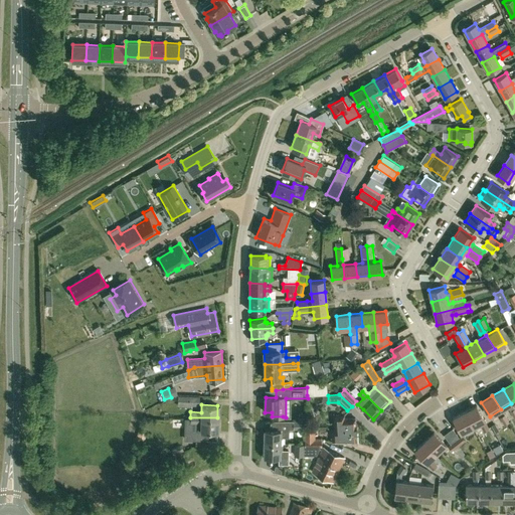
[(465,411),(473,427),(480,423),(484,431),(488,428),(476,405),(465,411)]
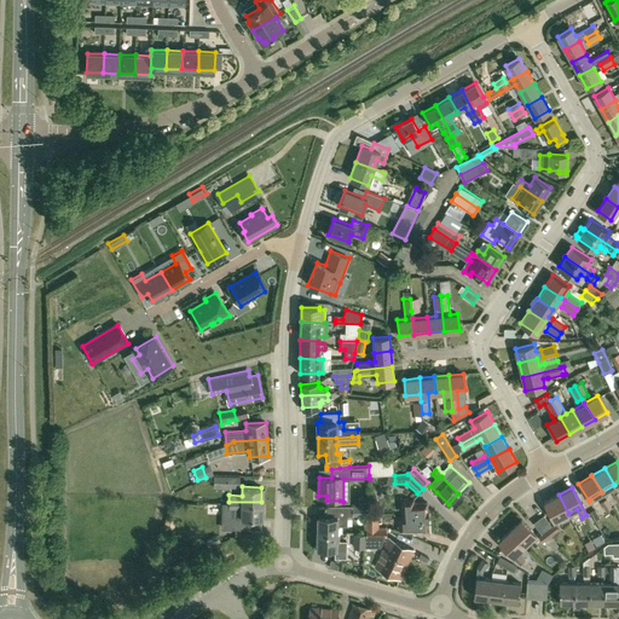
[(568,514),(559,495),(544,502),(554,521),(568,514)]
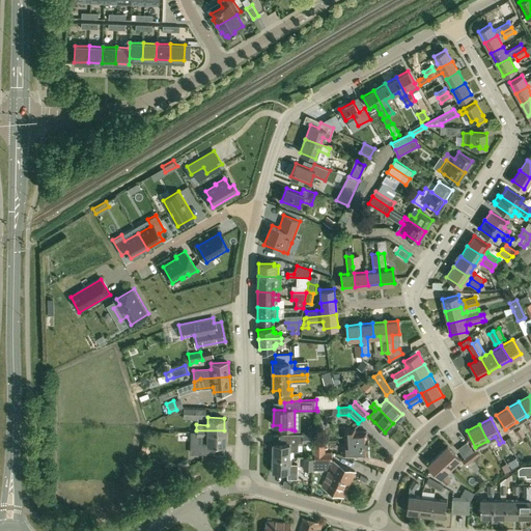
[(343,427),(344,442),(356,442),(356,445),(367,444),(367,438),(366,429),(355,430),(351,430),(351,427),(343,427)]
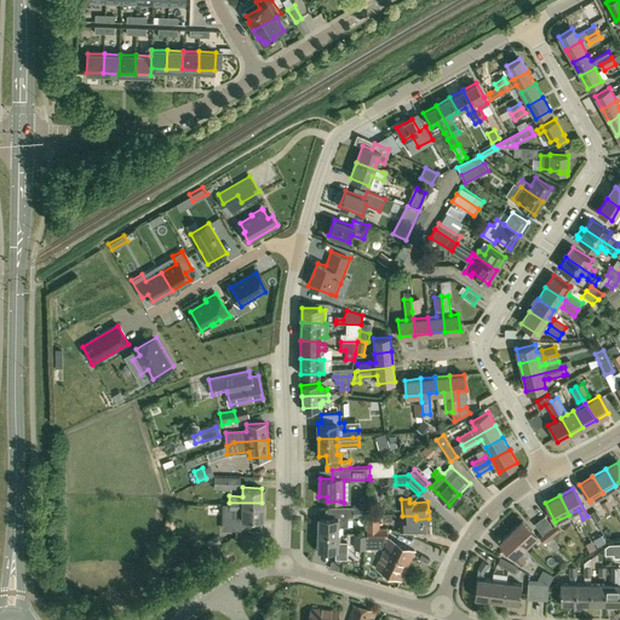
[(607,499),(602,503),(607,511),(613,507),(607,499)]
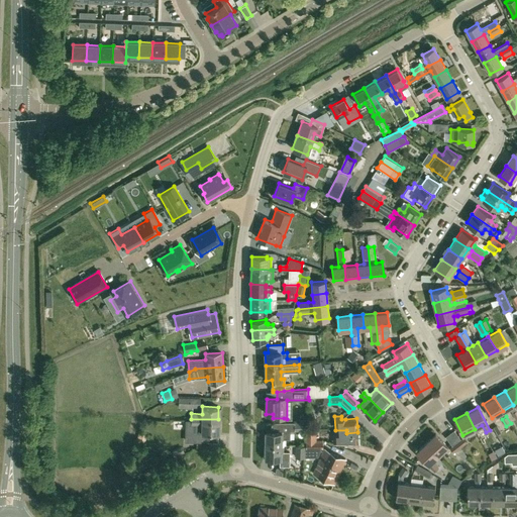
[(191,425),(191,424),(196,424),(196,432),(202,432),(218,433),(218,419),(191,419),(191,420),(181,419),(181,425),(191,425)]
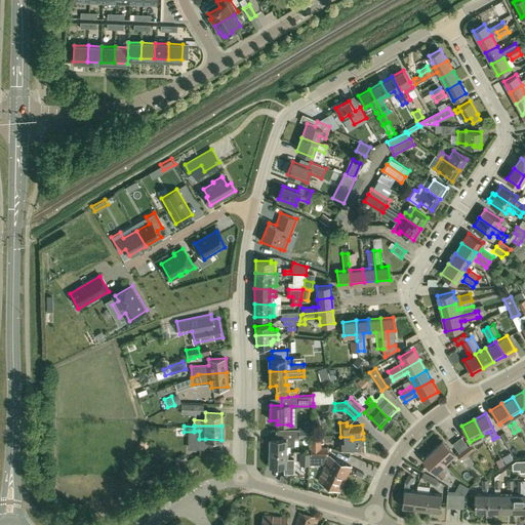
[(270,438),(269,451),(285,452),(286,445),(293,445),(294,438),(311,437),(311,436),(310,429),(285,429),(285,439),(270,438)]
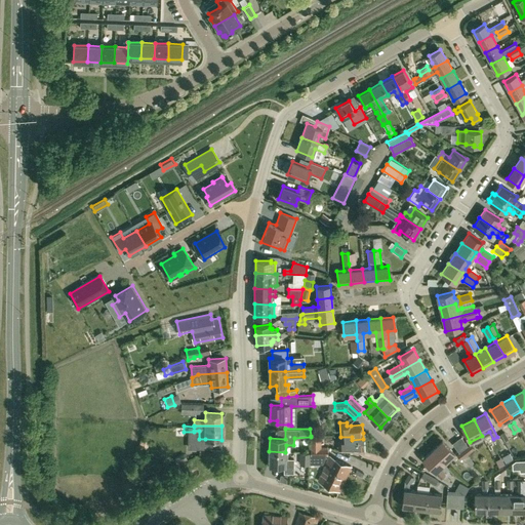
[(321,436),(311,436),(311,437),(311,446),(321,446),(321,436)]
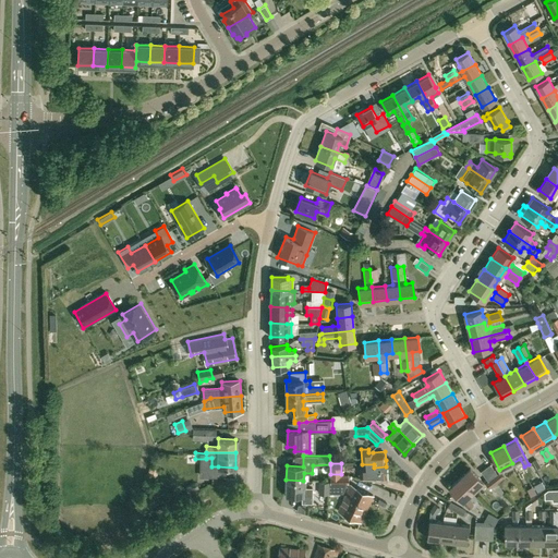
[(362,476),(364,478),(367,478),(387,480),(386,471),(387,471),(386,466),(374,468),(374,464),(362,464),(362,465),(359,465),(360,474),(361,474),(362,476)]
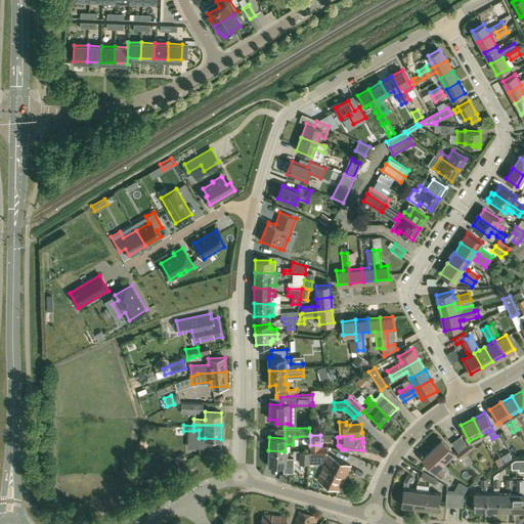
[(467,444),(461,436),(456,439),(468,452),(473,448),(469,443),(467,444)]
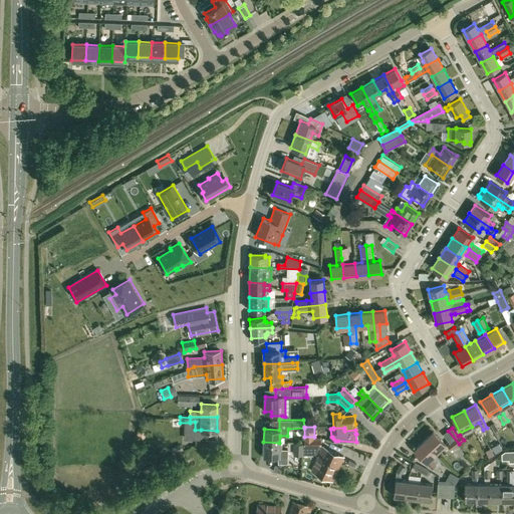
[(433,431),(423,440),(435,453),(445,444),(433,431)]
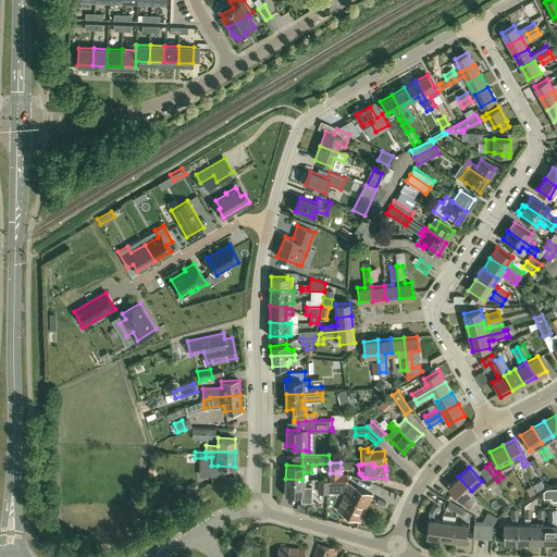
[(504,491),(484,467),(480,470),(486,480),(484,482),(489,487),(491,485),(499,495),(504,491)]
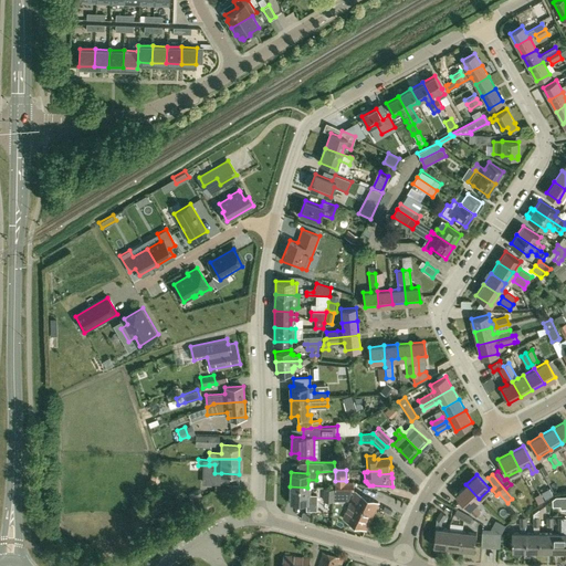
[(335,481),(335,493),(336,493),(353,492),(353,481),(346,481),(335,481)]
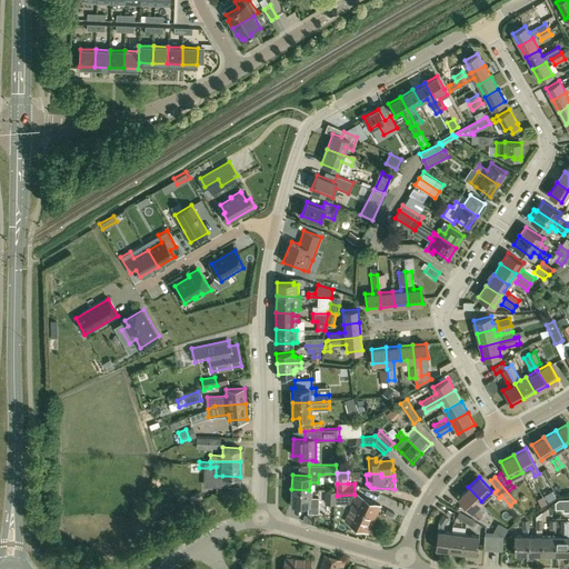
[(475,508),(481,501),(468,487),(458,497),(477,518),(481,515),(475,508)]
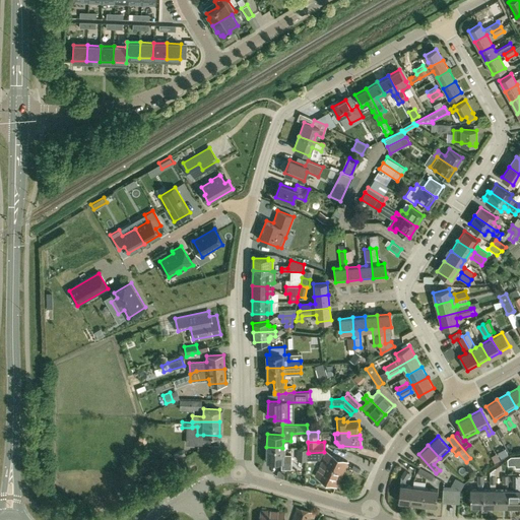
[(282,454),(282,448),(266,447),(266,460),(281,461),(281,468),(290,468),(291,454),(282,454)]
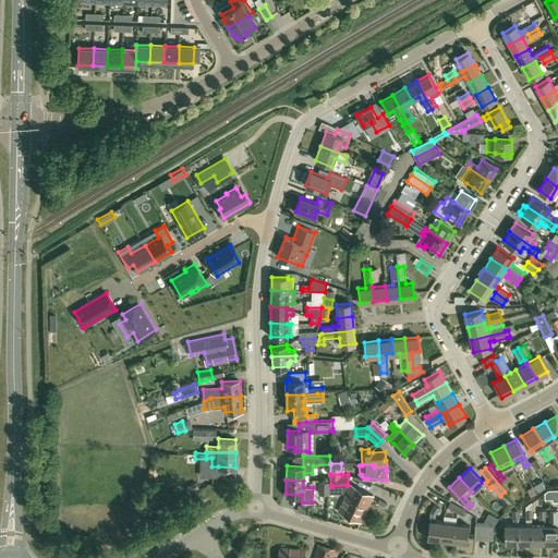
[(318,493),(328,494),(329,482),(319,481),(318,493)]
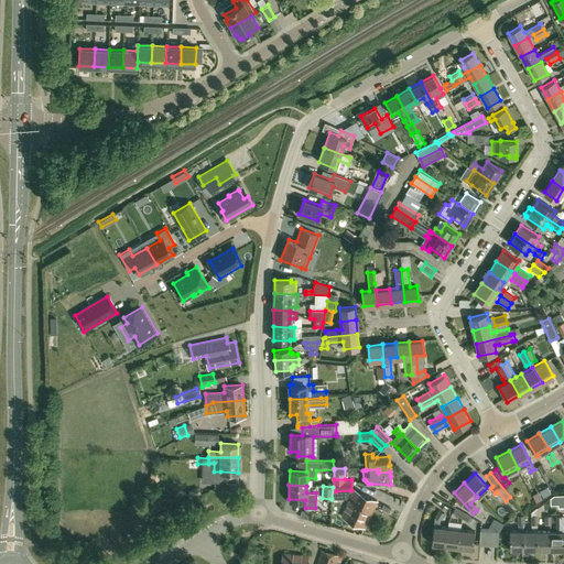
[(364,528),(377,502),(354,490),(342,517),(364,528)]
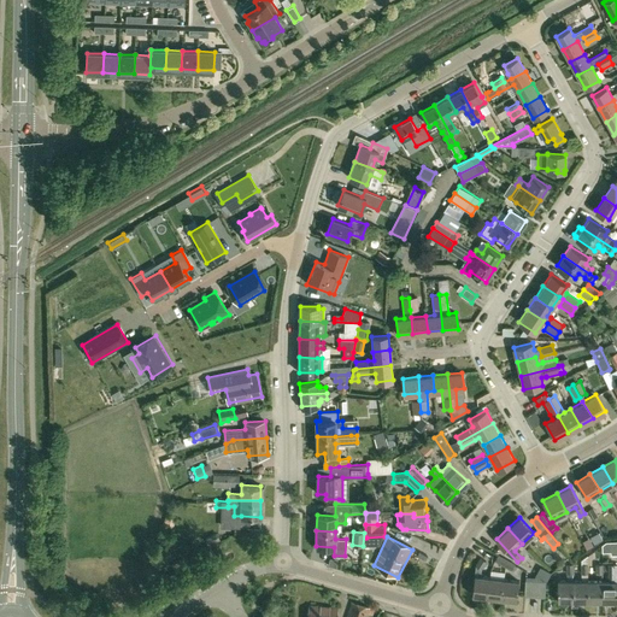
[(616,554),(616,541),(605,541),(601,545),(603,552),(610,552),(610,554),(616,554)]
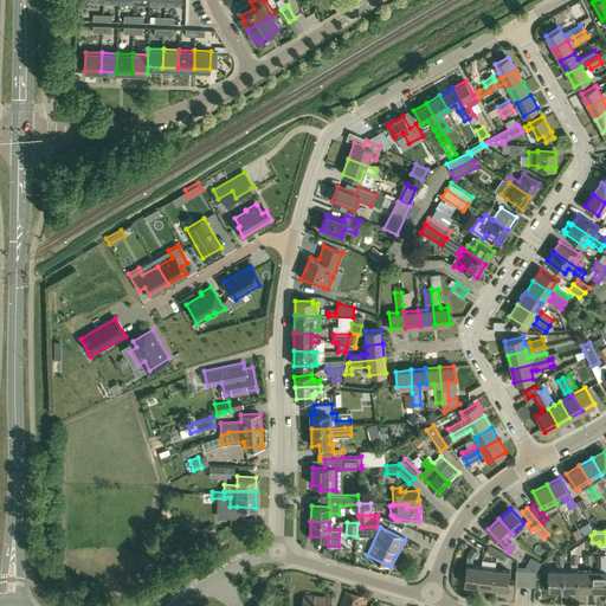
[(485,550),(496,556),(497,549),(489,545),(485,550)]
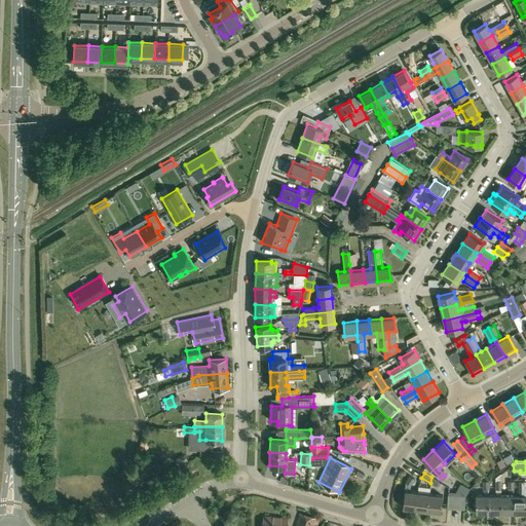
[(415,509),(417,492),(409,491),(410,485),(414,479),(410,476),(406,482),(405,490),(402,508),(415,509)]
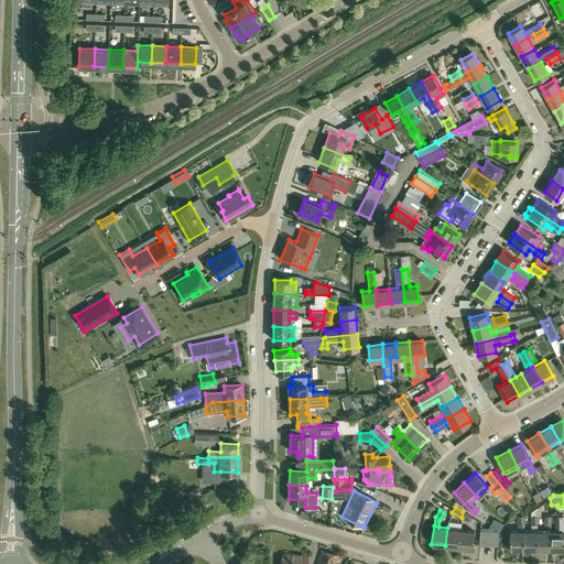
[(557,531),(550,531),(550,549),(563,549),(563,516),(557,516),(557,531)]
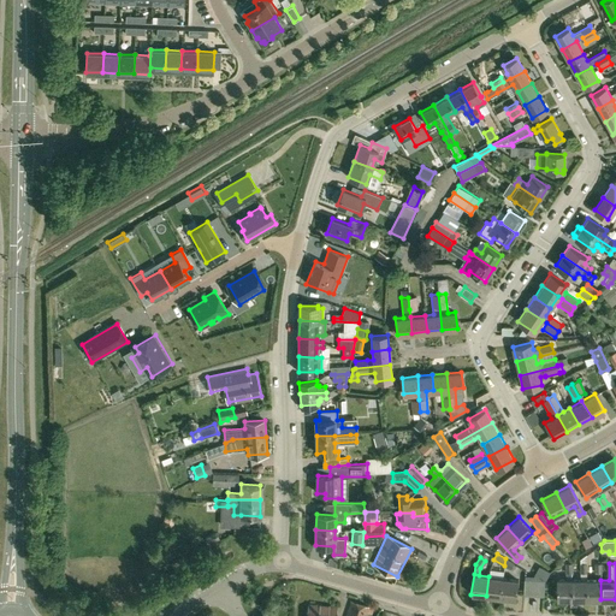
[(534,575),(545,580),(550,572),(539,567),(534,575)]
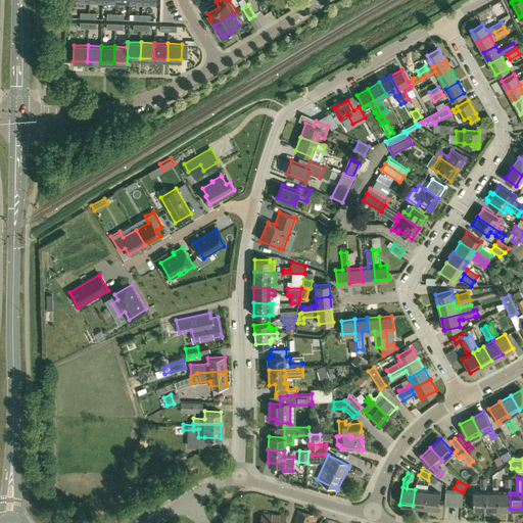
[(415,489),(413,506),(425,508),(427,491),(415,489)]
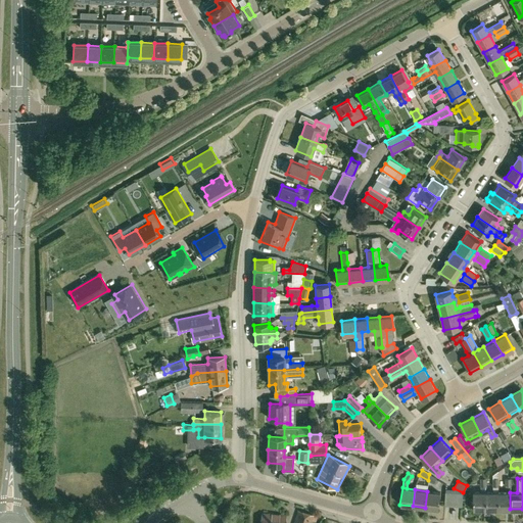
[(427,491),(425,508),(437,509),(439,492),(427,491)]
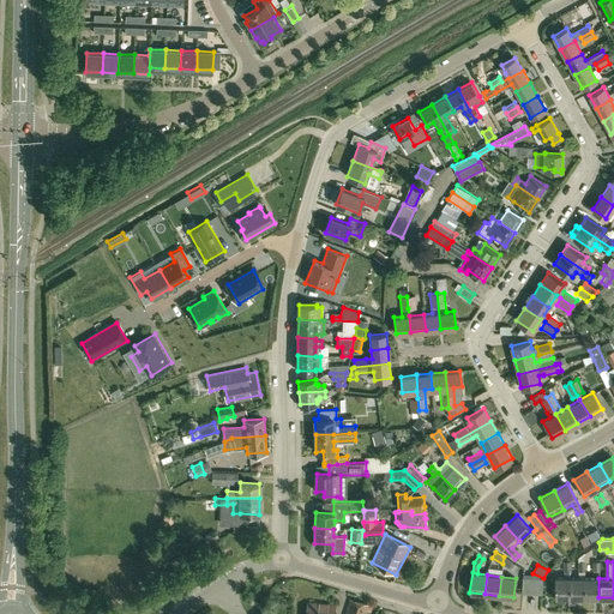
[(554,597),(570,597),(570,578),(554,577),(554,597)]
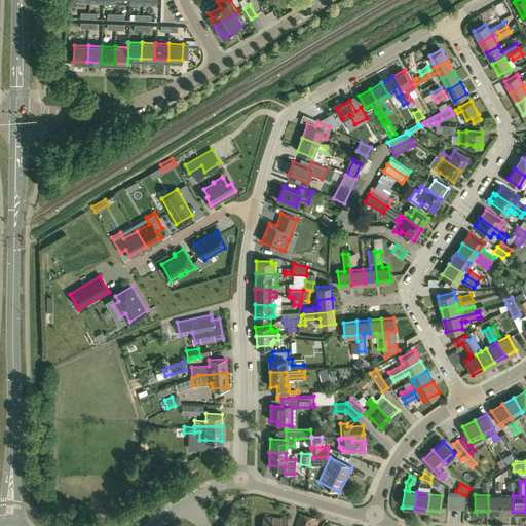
[(500,512),(500,495),(488,495),(488,512),(500,512)]
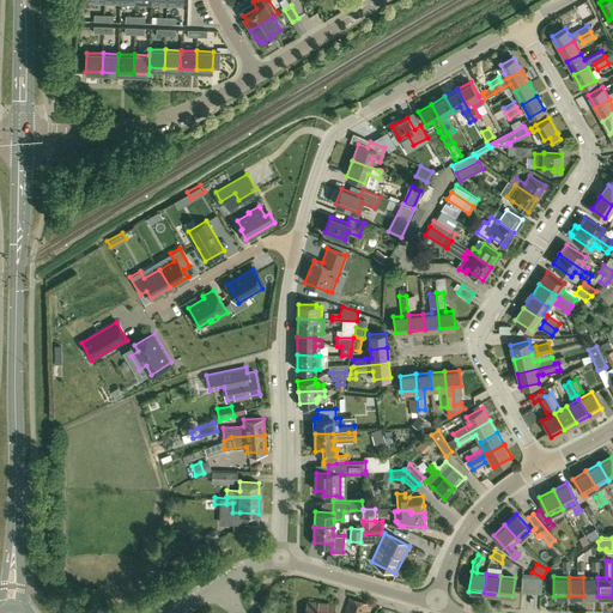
[(598,596),(598,577),(583,577),(583,596),(598,596)]
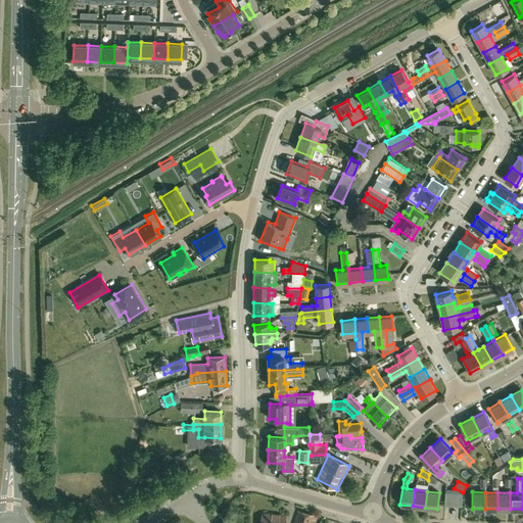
[(311,515),(312,514),(297,510),(293,522),(314,522),(316,517),(311,515)]
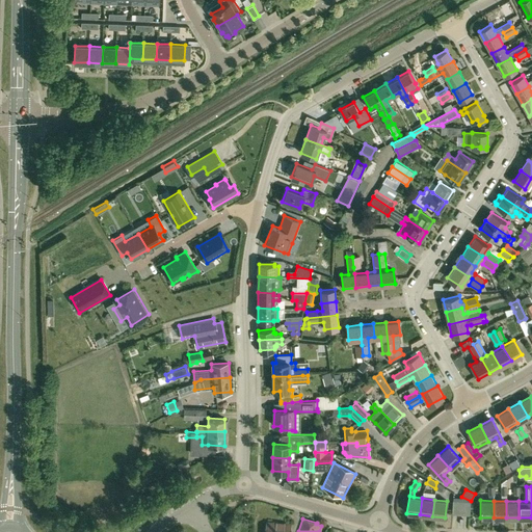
[(289,531),(291,524),(266,522),(265,531),(289,531)]
